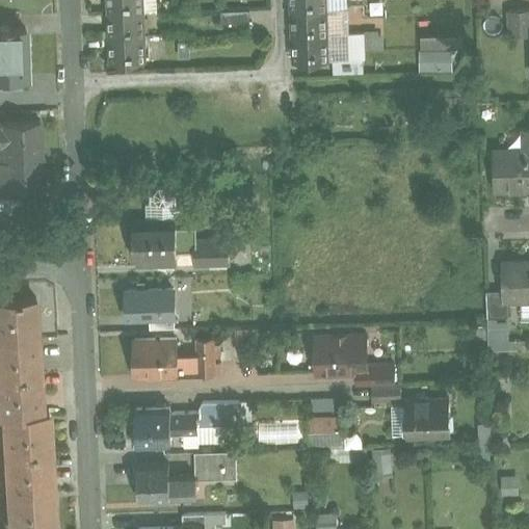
[(140,0),(107,0),(108,12),(141,11),(140,0)]
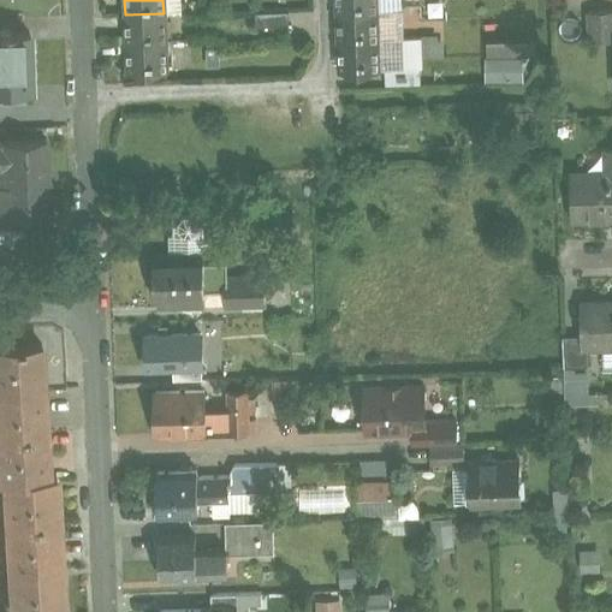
[(375,0),(336,0),(337,15),(376,13),(375,0)]
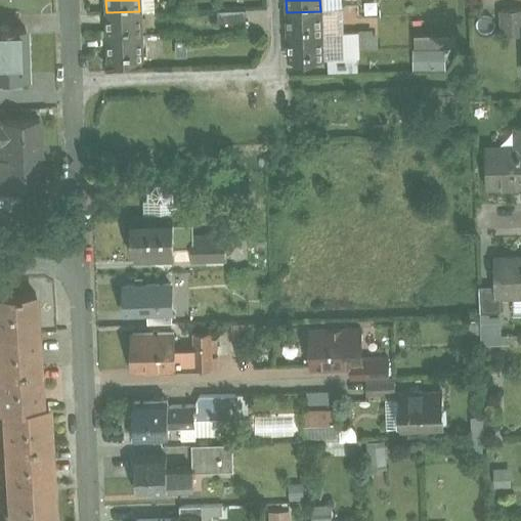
[(139,11),(106,12),(107,37),(139,36),(139,11)]
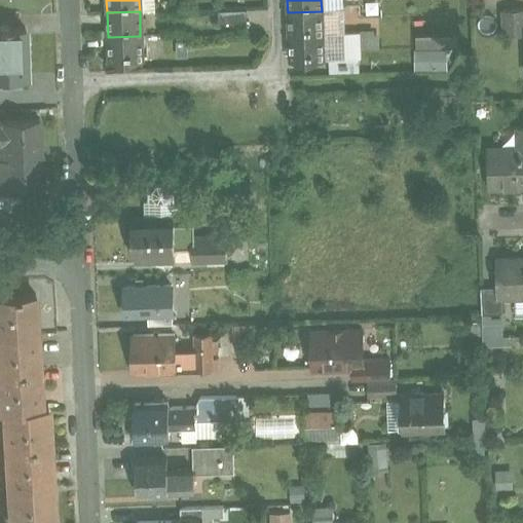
[(245,11),(216,12),(217,25),(246,24),(245,11)]
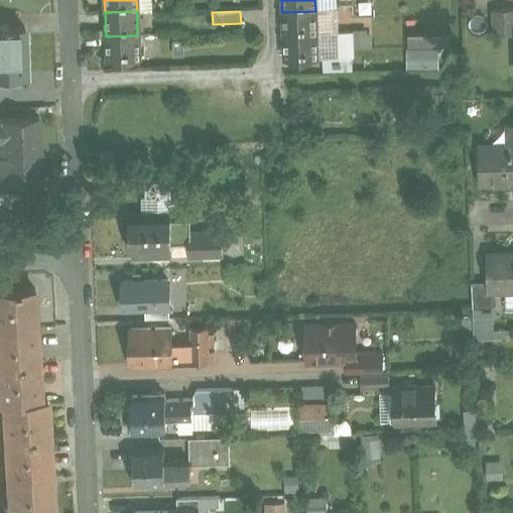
[(315,11),(282,12),(283,36),(316,34),(315,11)]
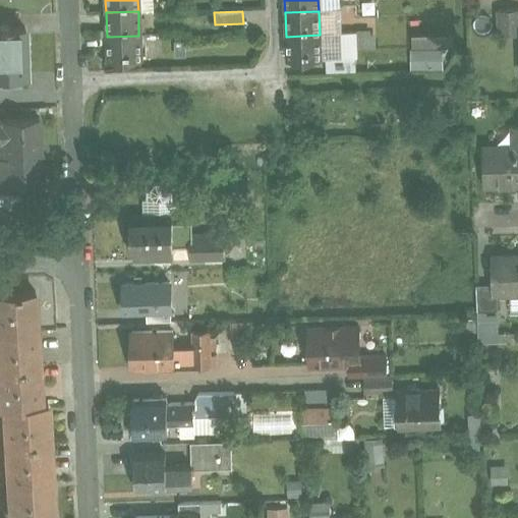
[(517,13),(498,14),(498,37),(517,36),(517,13)]
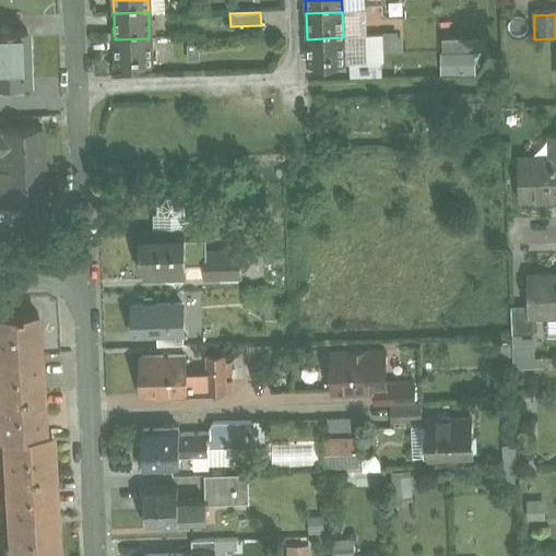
[(23,34),(0,34),(0,83),(24,83),(23,34)]
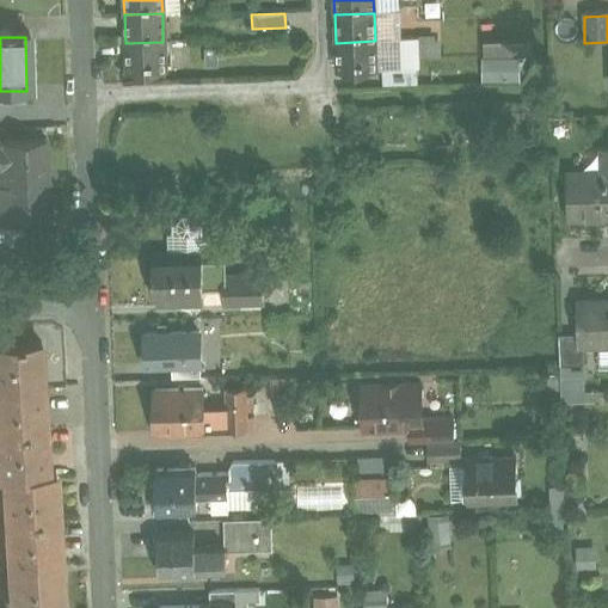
[(375,41),(336,43),(337,72),(376,71),(375,41)]
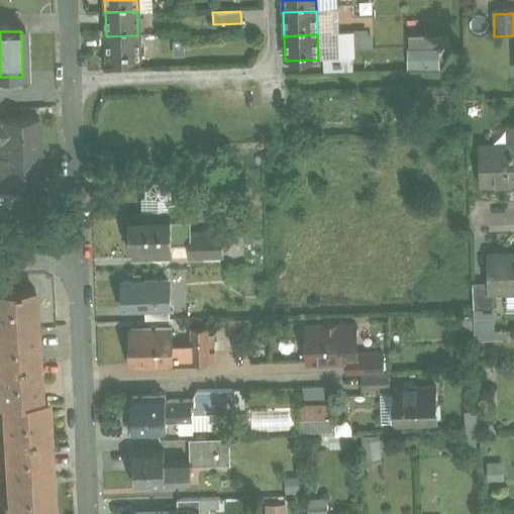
[(137,35),(106,36),(107,62),(138,61),(137,35)]
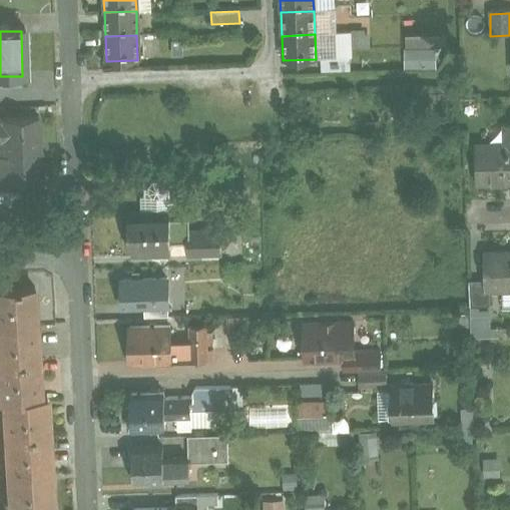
[(181,63),(181,42),(170,42),(171,63),(181,63)]
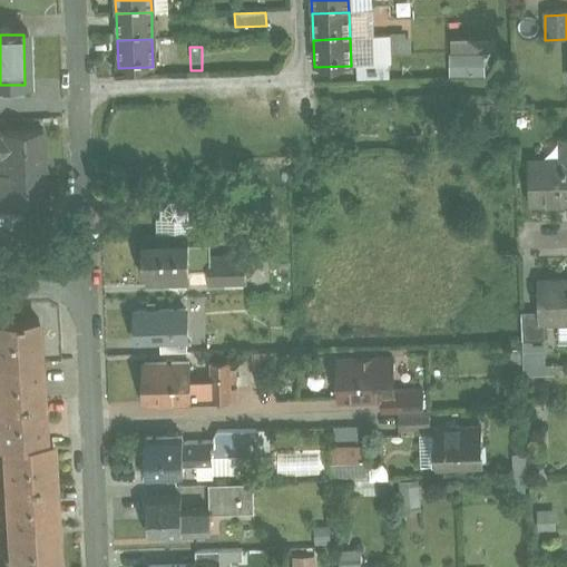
[(482,58),(450,58),(450,78),(482,78),(482,58)]
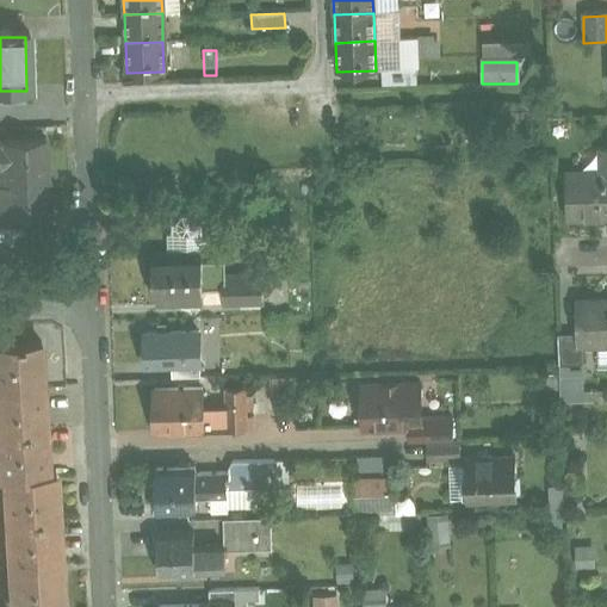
[(42,144),(0,146),(0,189),(0,218),(44,217),(42,144)]
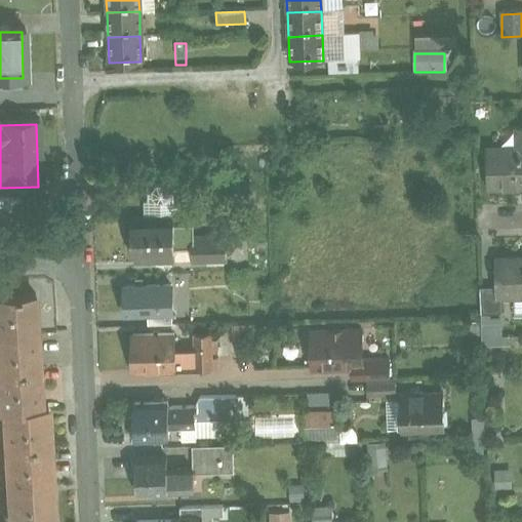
[(521,146),(486,147),(486,186),(516,185),(516,183),(521,183),(521,146)]
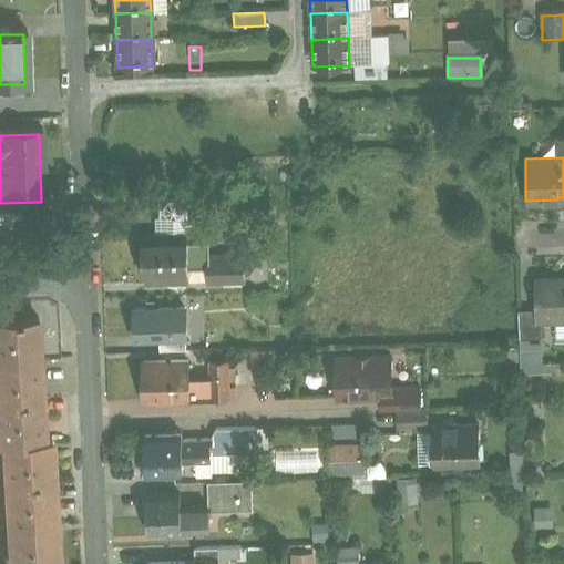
[(181,206),(176,202),(168,202),(163,207),(164,214),(159,214),(160,219),(155,219),(155,233),(160,233),(160,237),(186,236),(186,232),(191,232),(191,218),(186,218),(185,213),(181,213),(181,206)]
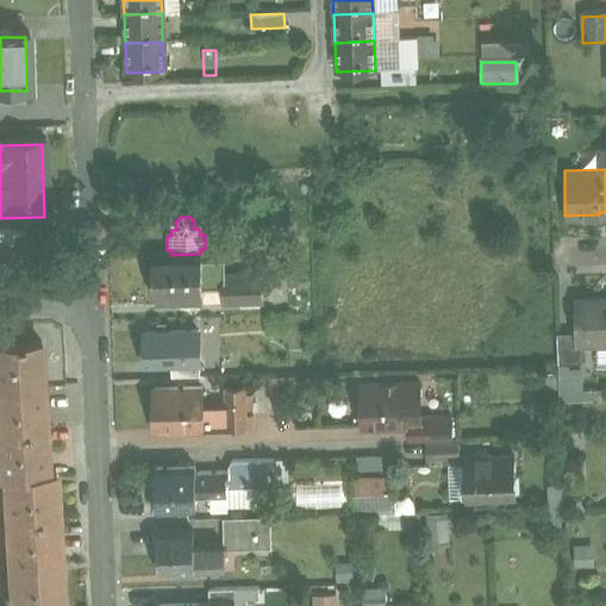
[(172,255),(154,256),(154,262),(149,266),(149,275),(155,279),(155,298),(173,298),(180,298),(181,305),(222,304),(222,276),(223,276),(223,262),(200,263),(200,254),(172,255)]
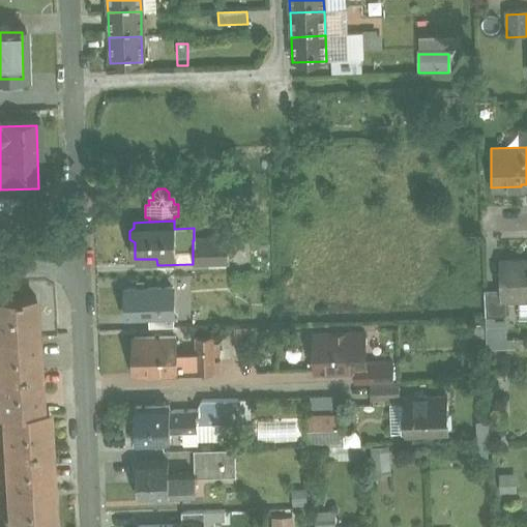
[(194,240),(193,240),(193,264),(227,263),(226,240),(194,240)]
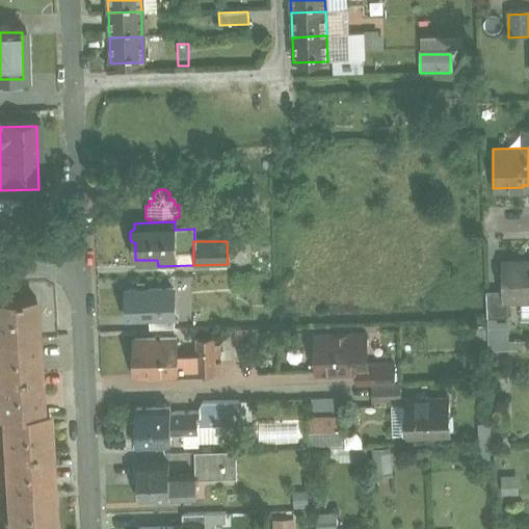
[(528,264),(501,266),(502,293),(503,302),(506,302),(528,301),(528,264)]
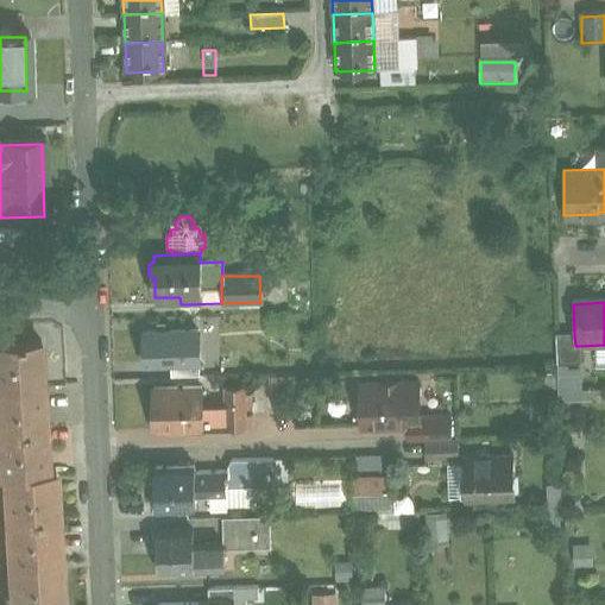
[(194,328),(124,332),(126,371),(196,367),(194,328)]
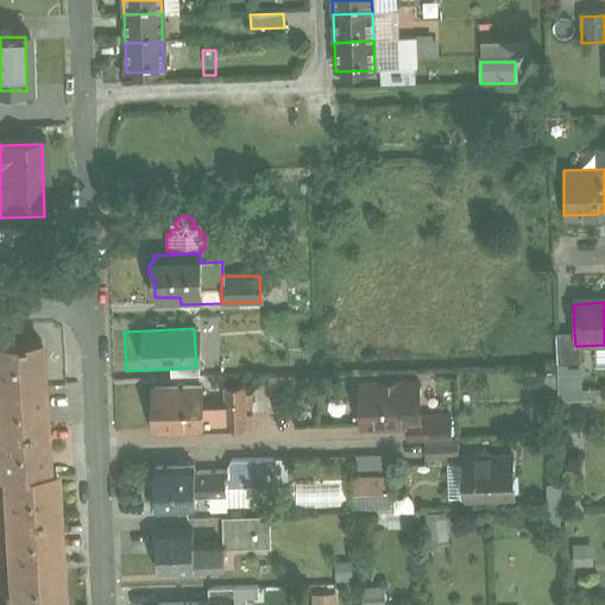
[(574,335),(555,336),(556,366),(579,365),(579,346),(575,346),(574,335)]
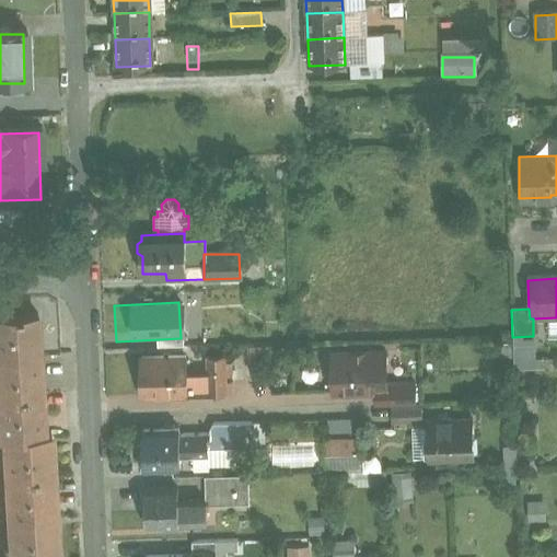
[(33,314),(0,316),(0,358),(36,356),(33,314)]
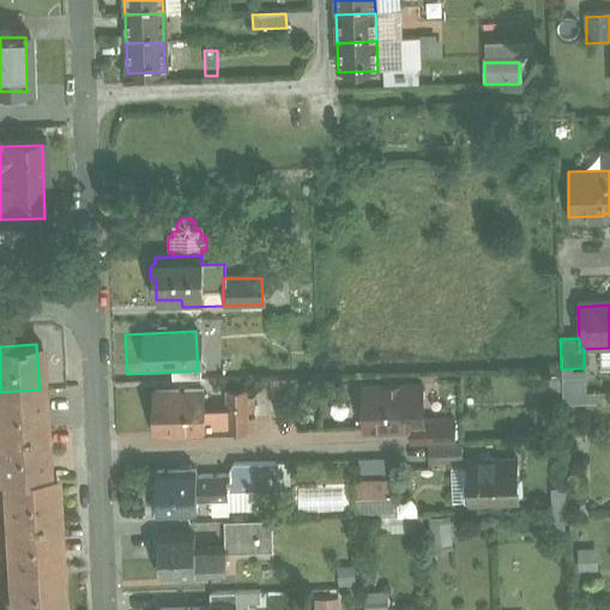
[(420,387),(362,390),(357,394),(358,409),(363,412),(364,429),(409,428),(421,428),(421,421),(420,387)]
